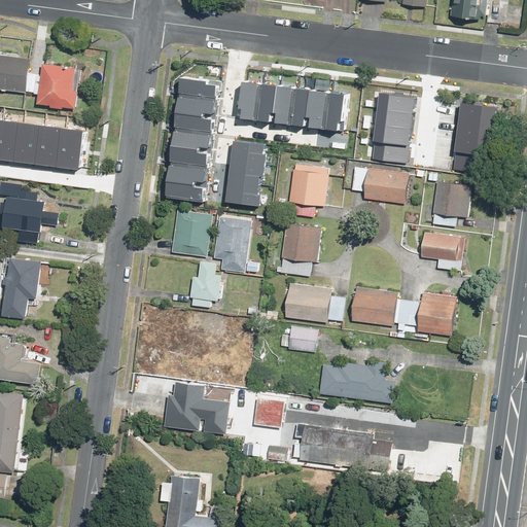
[(486,0),(451,0),(450,15),(485,20),(486,0)]
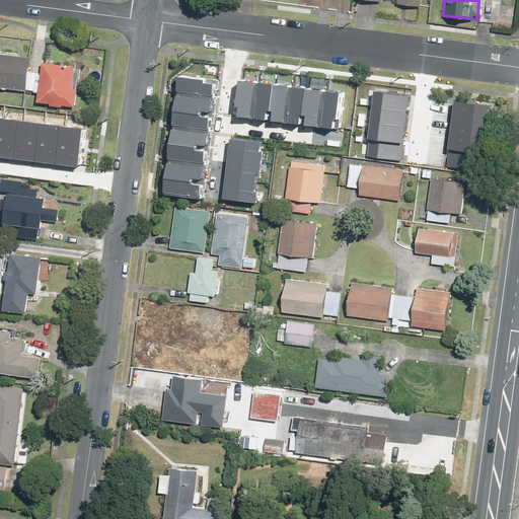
[(0,88),(35,91),(34,104),(77,107),(80,66),(41,63),(41,72),(27,71),(28,56),(0,53),(0,88)]
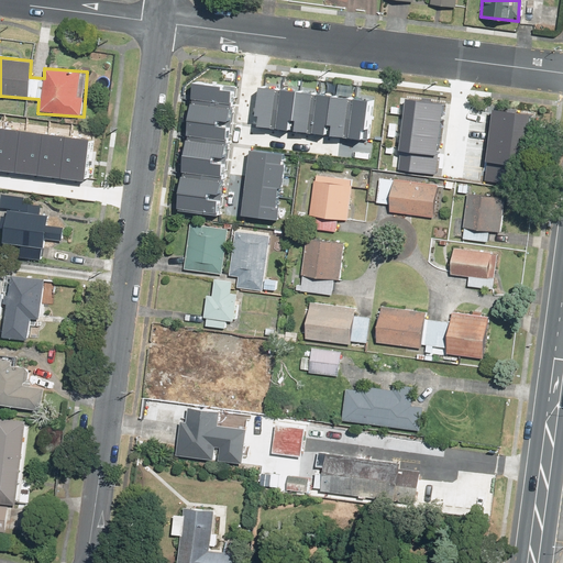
[(201,80),(179,209),(219,216),(241,87),(201,80)]
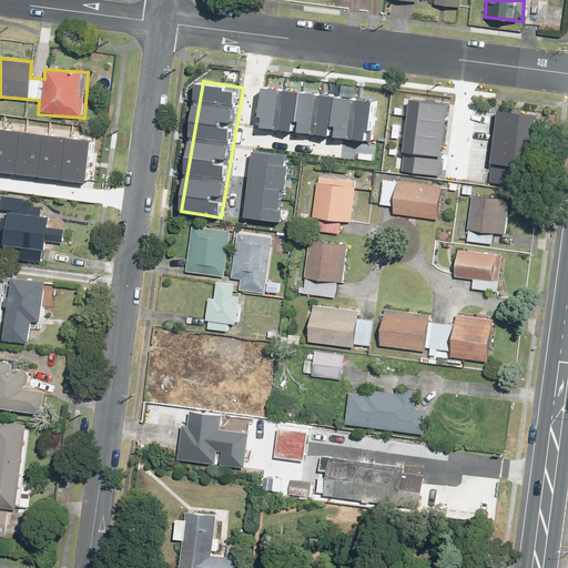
[(272,83),(265,127),(375,143),(382,101),(272,83)]
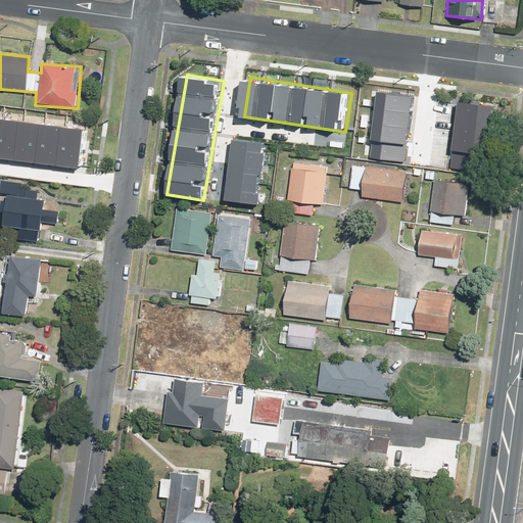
[(382,91),(373,153),(407,158),(415,95),(382,91)]
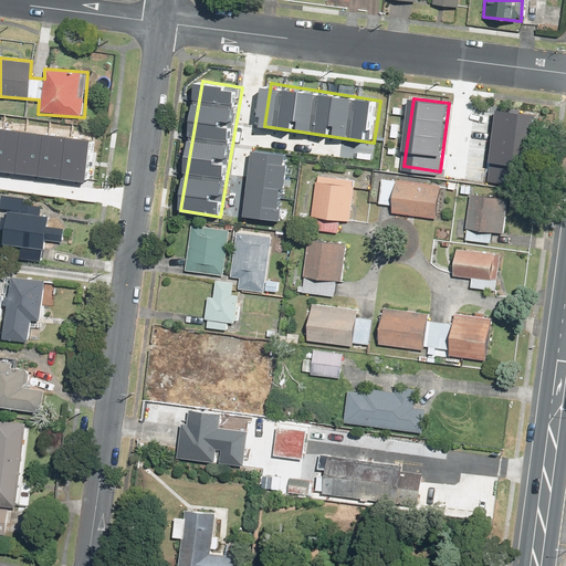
[(498,112),(489,179),(524,185),(534,116),(498,112)]
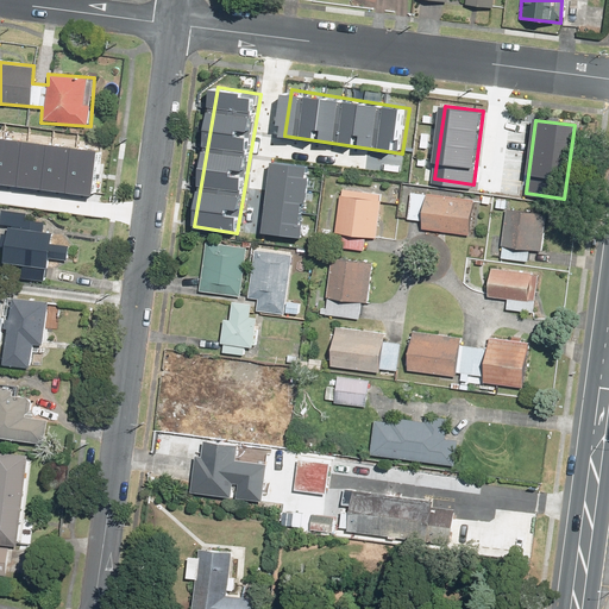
[(0,138),(0,186),(90,199),(96,152),(0,138)]
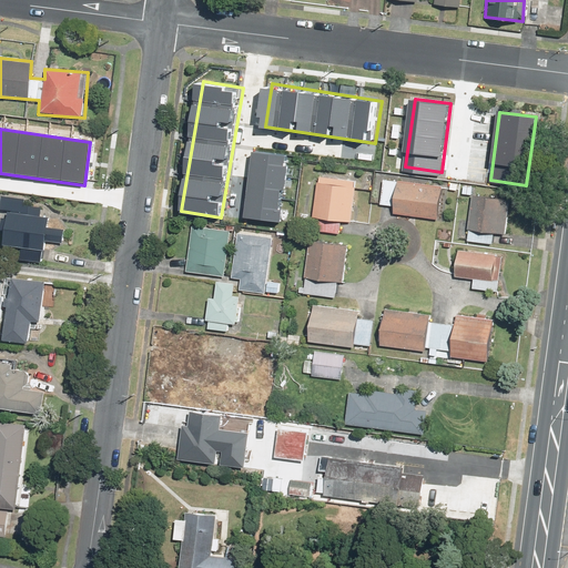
[(257,148),(247,212),(282,217),(293,153),(257,148)]
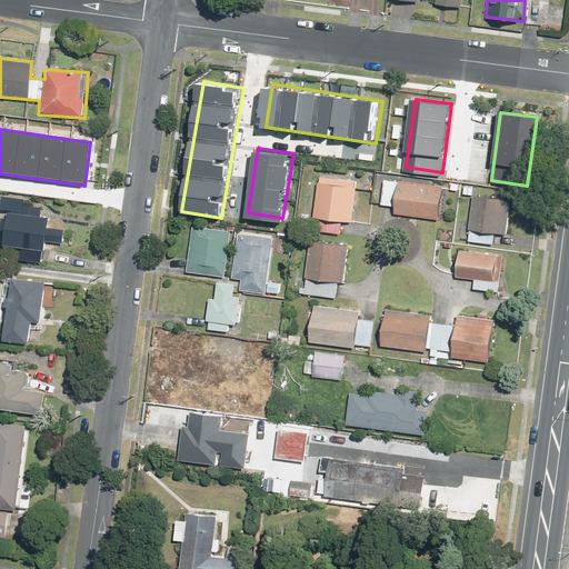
[(313,218),(318,218),(317,231),(339,235),(341,221),(351,222),(357,180),(319,175),(313,218)]
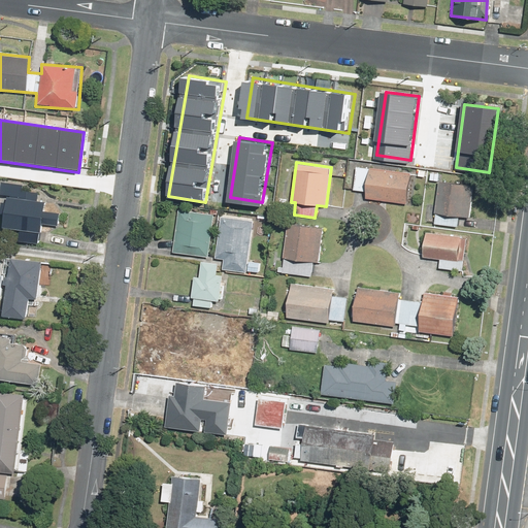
[(365,191),(364,201),(408,205),(411,173),(356,168),(354,190),(365,191)]
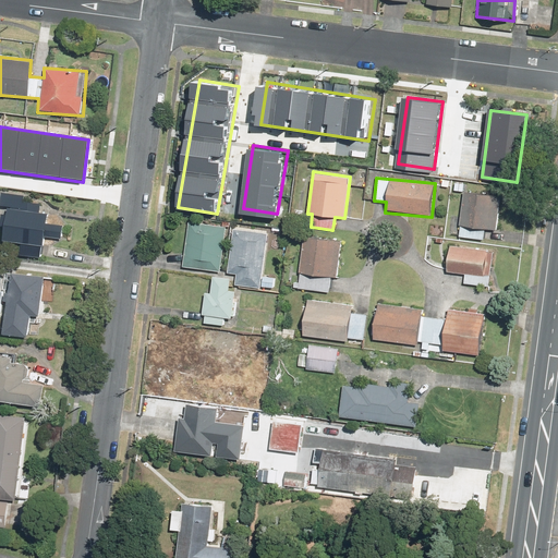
[(62,225),(47,223),(48,215),(39,213),(41,203),(24,201),(25,195),(0,192),(0,220),(4,221),(1,241),(20,244),(17,256),(40,259),(45,238),(61,239),(62,225)]
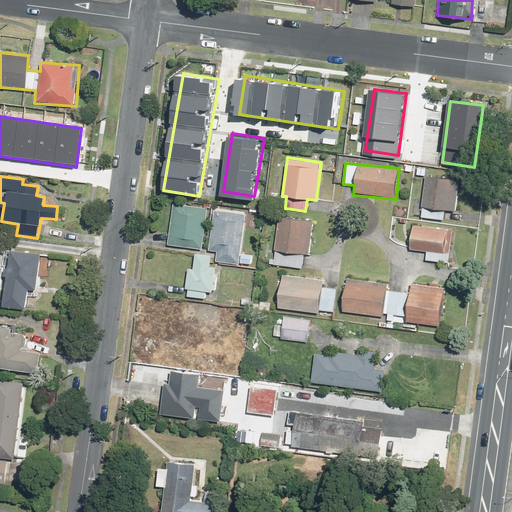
[(449,179),(424,177),(423,198),(421,198),(420,218),(443,220),(444,211),(446,211),(449,179)]
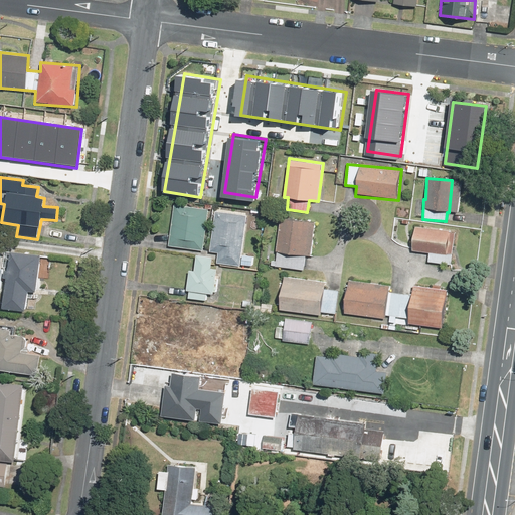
[(202,250),(208,209),(173,204),(168,245),(202,250)]
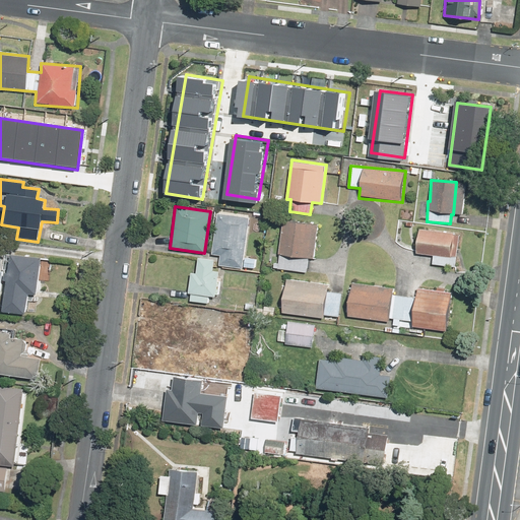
[(219,255),(218,265),(256,269),(257,260),(245,259),(249,216),(215,212),(211,254),(219,255)]
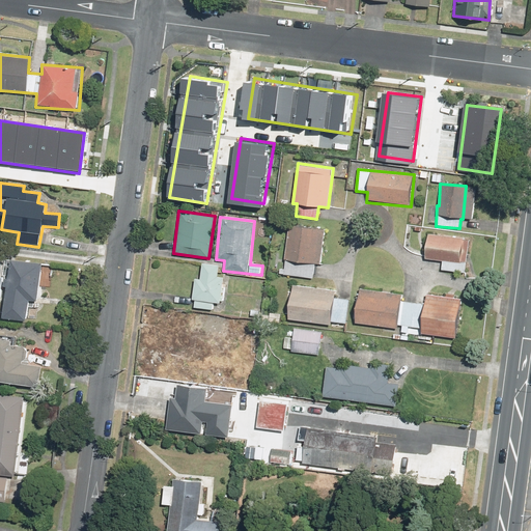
[(283,275),(313,278),(315,259),(322,260),(325,228),(287,225),(283,275)]
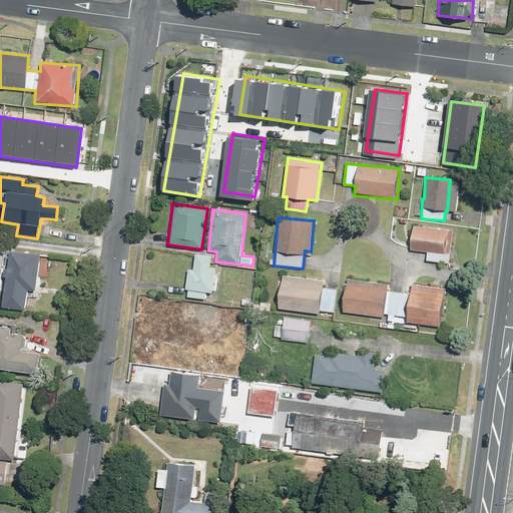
[(454,230),(412,225),(409,249),(426,252),(424,260),(450,264),(454,230)]
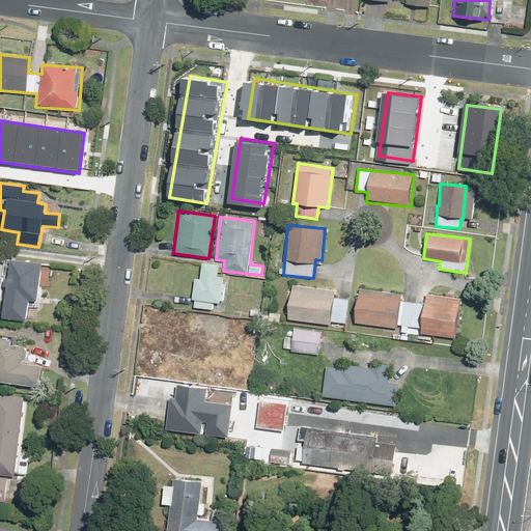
[(9,259),(7,278),(0,277),(0,305),(3,306),(2,318),(26,322),(28,301),(37,302),(43,263),(9,259)]
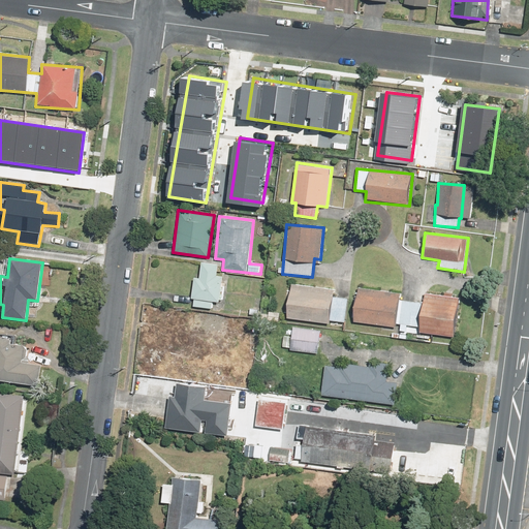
[(191,300),(193,300),(193,307),(213,309),(213,301),(223,301),(225,277),(217,277),(218,265),(199,263),(198,278),(193,278),(193,287),(191,287),(191,300)]
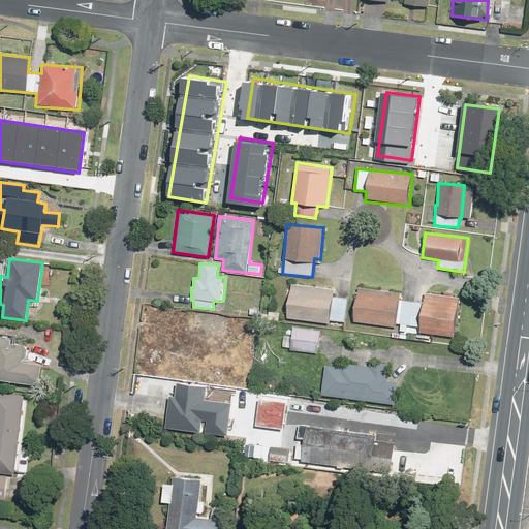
[(329,320),(351,322),(395,328),(395,324),(418,327),(417,333),(453,339),(459,298),(425,291),(423,303),(398,301),(399,292),(355,288),(354,299),(333,297),(334,290),(291,284),(286,319),(328,325),(329,320)]
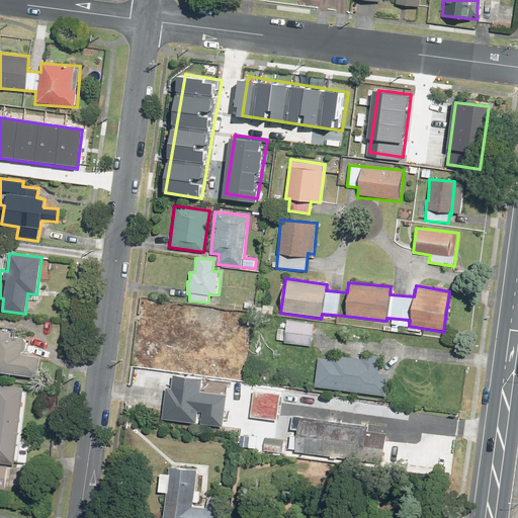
[(274,306),(262,305),(261,316),(274,317),(274,306)]
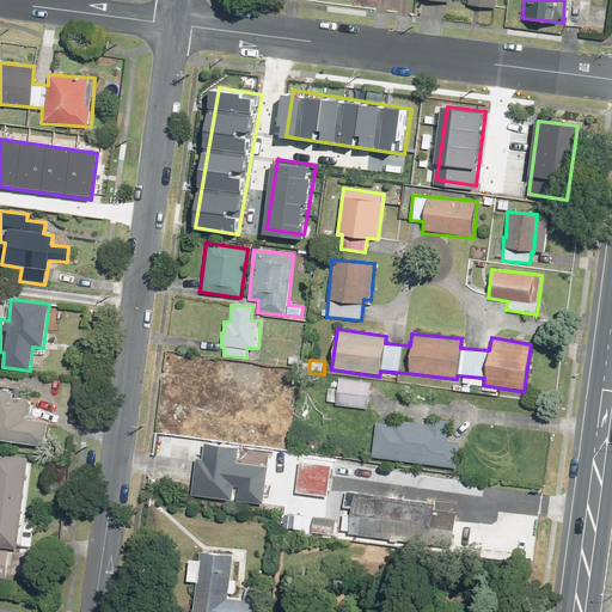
[(371,380),(337,378),(335,407),(369,409),(371,380)]
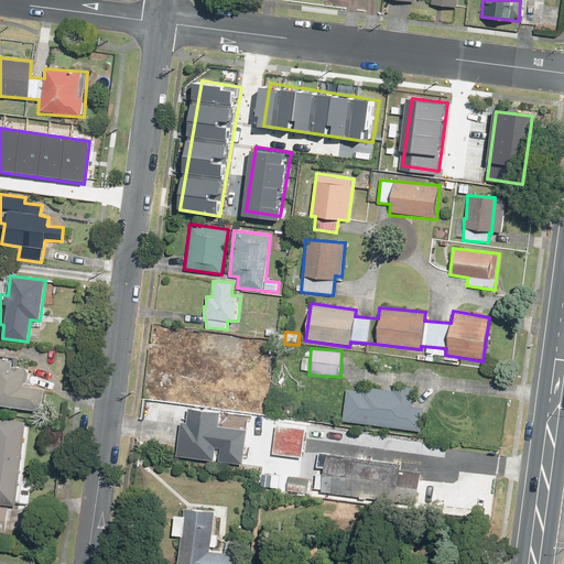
[(0,407),(40,413),(44,389),(26,386),(29,371),(23,367),(12,366),(13,360),(0,358),(0,407)]
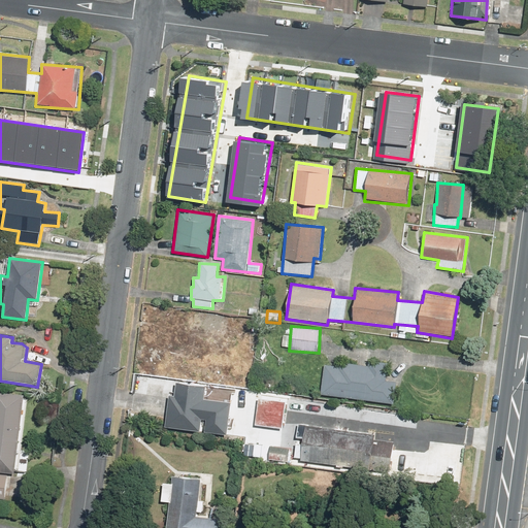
[(387,363),(368,361),(368,365),(336,361),(336,366),(322,365),(319,396),(393,404),(395,382),(385,381),(387,363)]
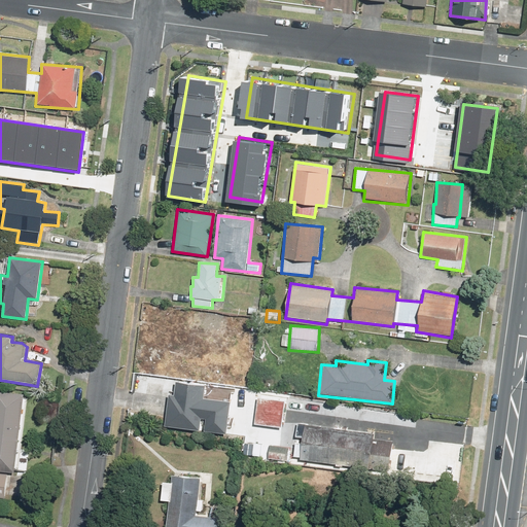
[(173,389),(169,422),(229,430),(233,398),(205,394),(207,385),(178,381),(177,390),(173,389)]
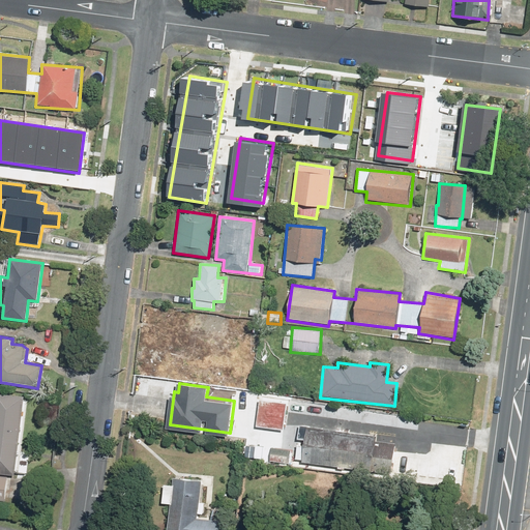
[(28,395),(0,392),(0,473),(21,475),(28,395)]
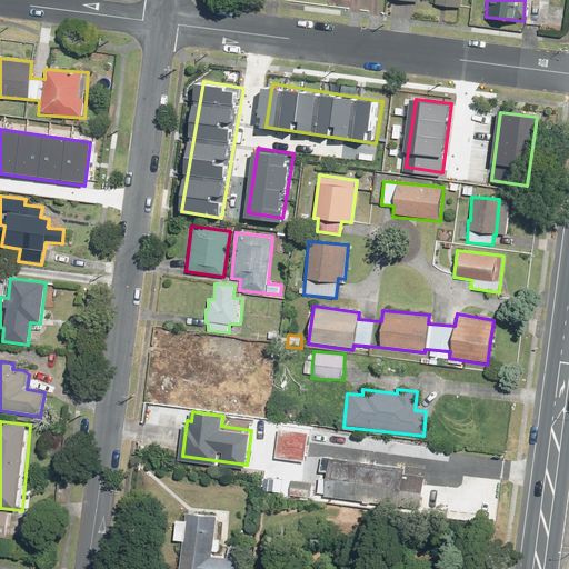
[(305,462),(307,431),(276,429),(273,460),(305,462)]
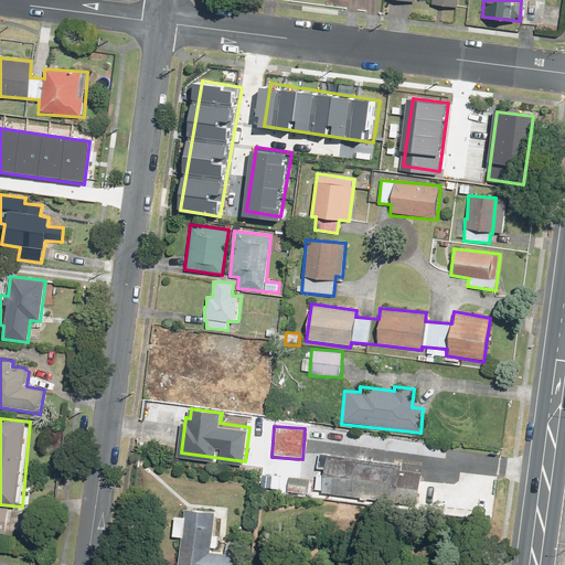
[(327,454),(321,489),(418,503),(424,467),(327,454)]
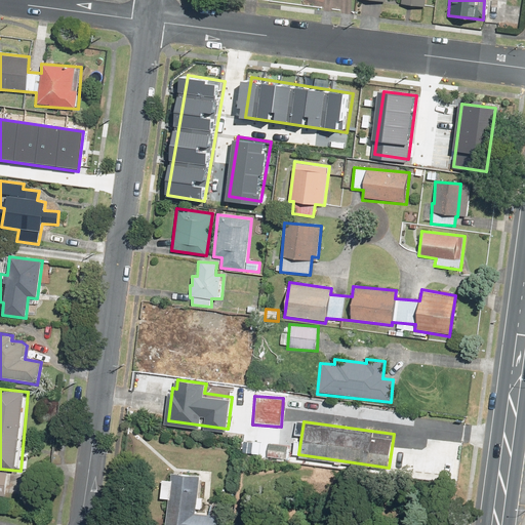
[(290,445),(269,443),(268,457),(288,459),(290,445)]
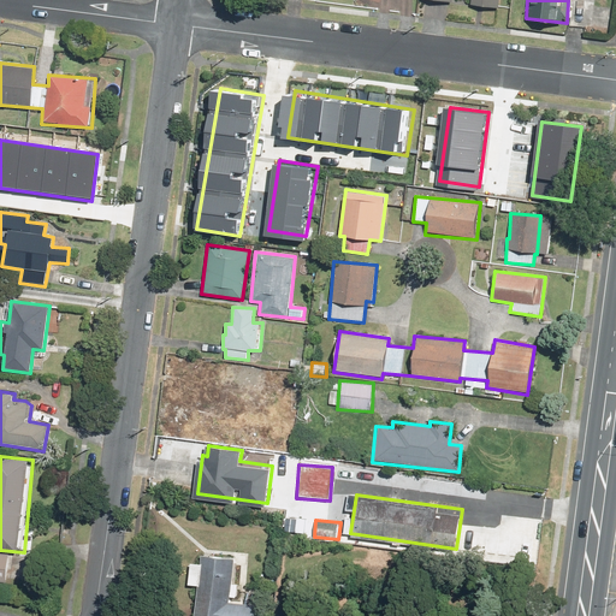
[(0,582),(7,584),(7,578),(25,579),(28,556),(0,554),(0,582)]
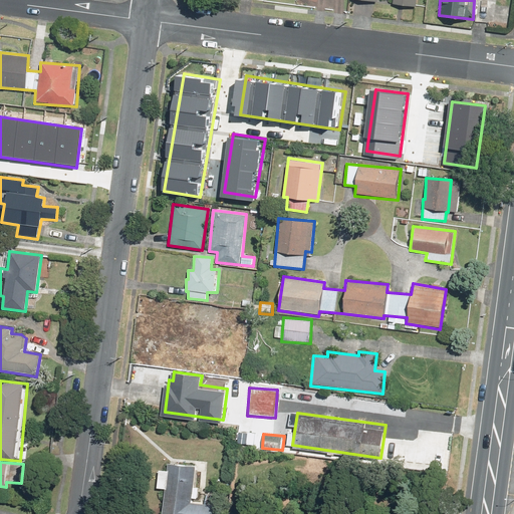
[(166,464),(165,471),(158,470),(155,489),(163,490),(160,513),(212,513),(214,505),(191,502),(195,467),(166,464)]
